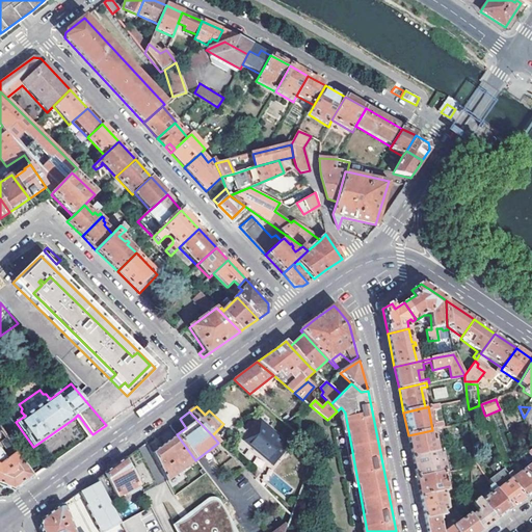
[(261,414),(240,439),(272,466),(289,446),(268,428),(272,423),(261,414)]
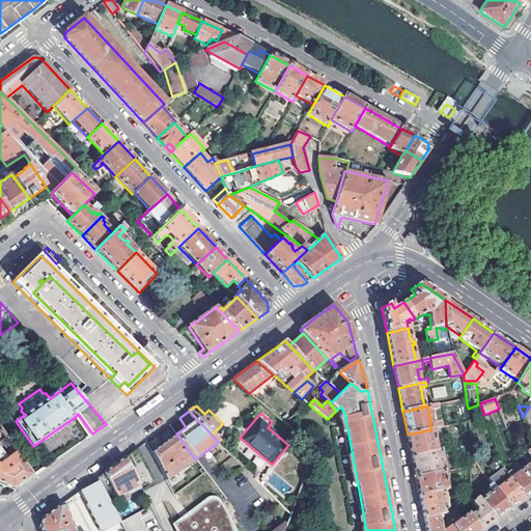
[(89,436),(92,434),(78,414),(75,417),(88,437),(89,436)]
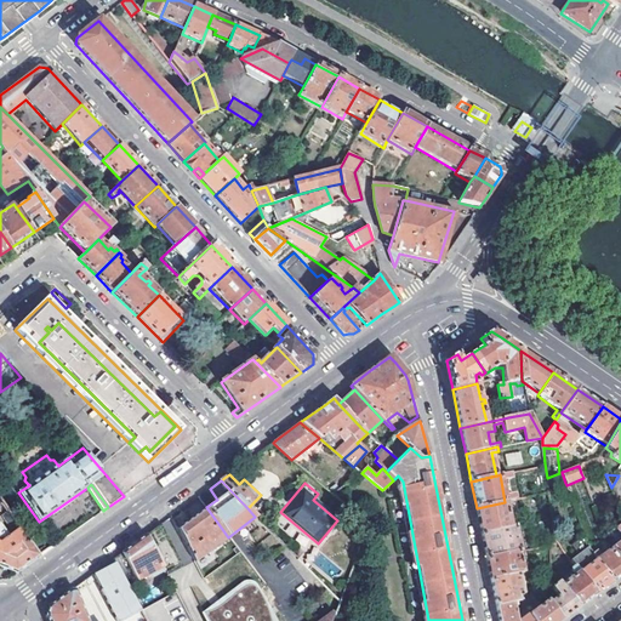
[(477,508),(482,533),(510,528),(510,523),(513,523),(512,518),(508,519),(505,502),(477,508)]
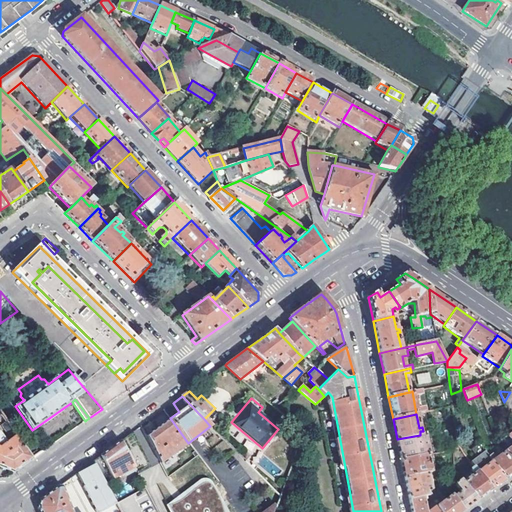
[(0,415),(0,467),(13,473),(33,459),(14,433),(6,439),(0,429),(0,426),(6,423),(0,415)]
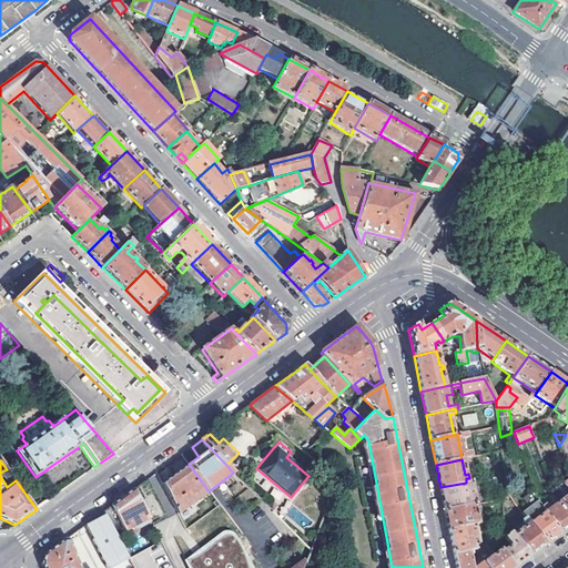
[(209,492),(189,464),(162,484),(178,514),(209,492)]
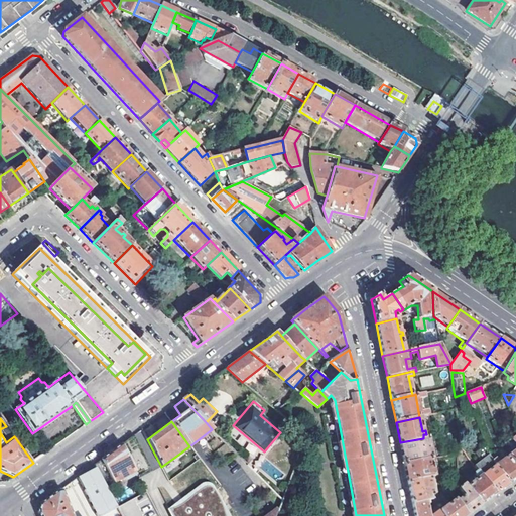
[(400,442),(404,464),(431,459),(432,459),(427,437),(423,438),(400,442)]
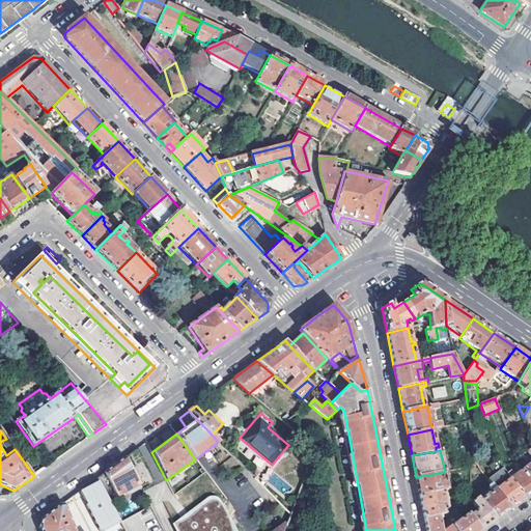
[(111,467),(96,478),(105,493),(112,488),(115,494),(116,497),(128,491),(129,493),(131,494),(140,487),(124,457),(111,467)]
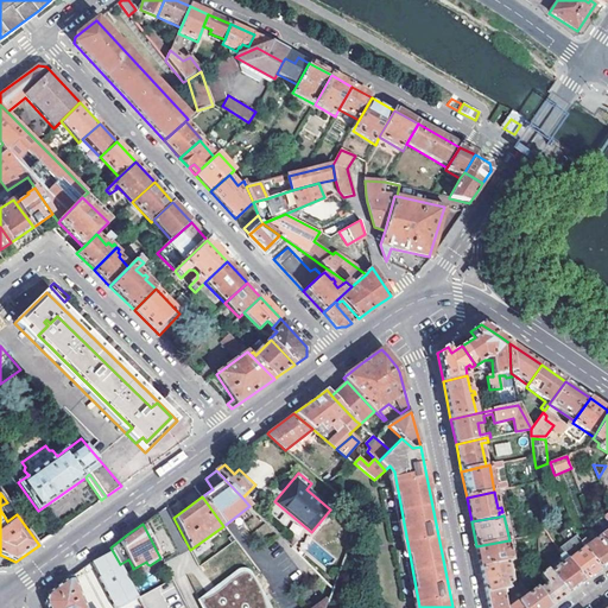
[(581,543),(601,570),(605,567),(607,563),(607,545),(601,536),(587,545),(583,540),(581,543)]
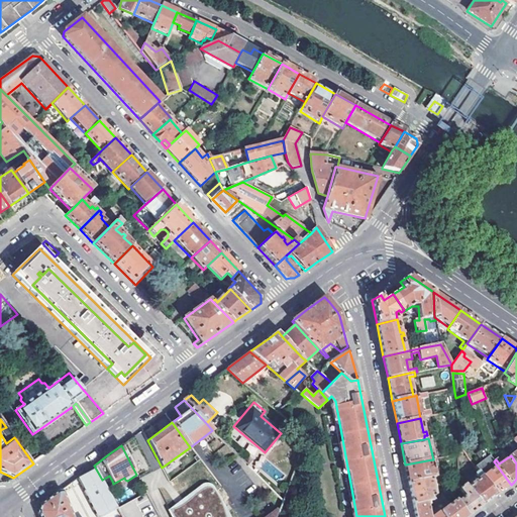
[(478,472),(496,496),(499,493),(511,485),(494,461),(491,456),(475,468),(478,472)]
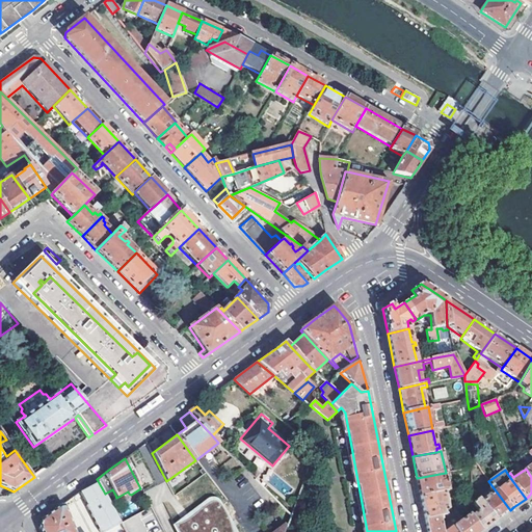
[(417,478),(421,496),(445,491),(448,490),(445,473),(417,478)]
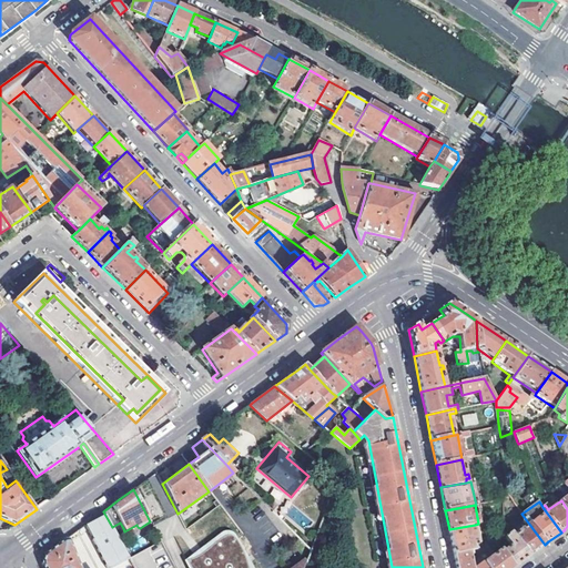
[(112,527),(103,511),(91,520),(100,537),(114,530),(112,527)]
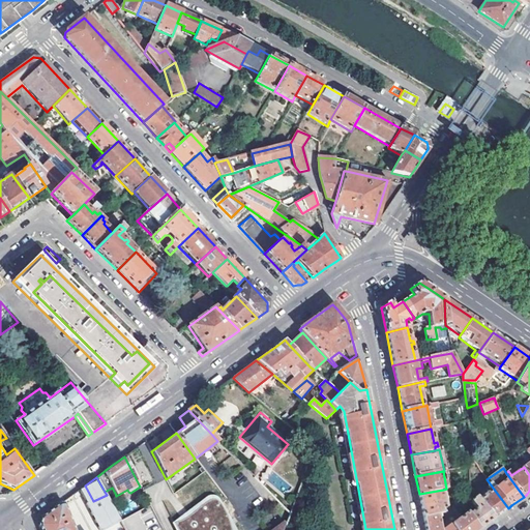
[(490,491),(480,499),(495,518),(505,510),(508,508),(490,483),(487,487),(490,491)]
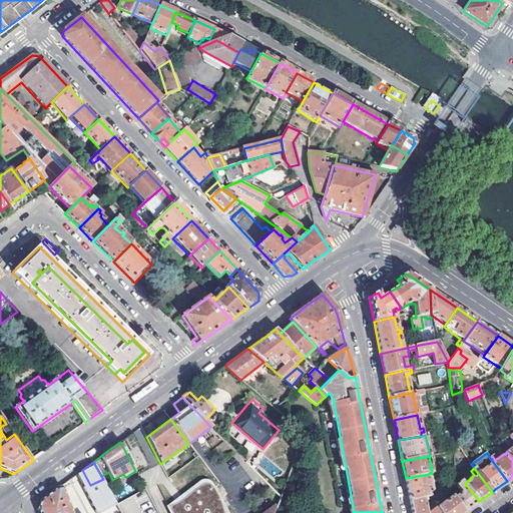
[(108,472),(101,476),(103,479),(104,481),(111,477),(108,472)]
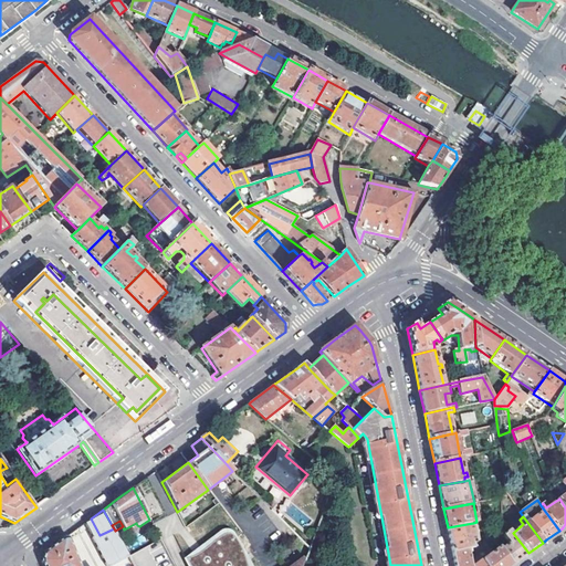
[(473,523),(448,527),(452,552),(474,543),(478,541),(479,541),(477,534),(479,534),(478,532),(475,532),(473,523)]
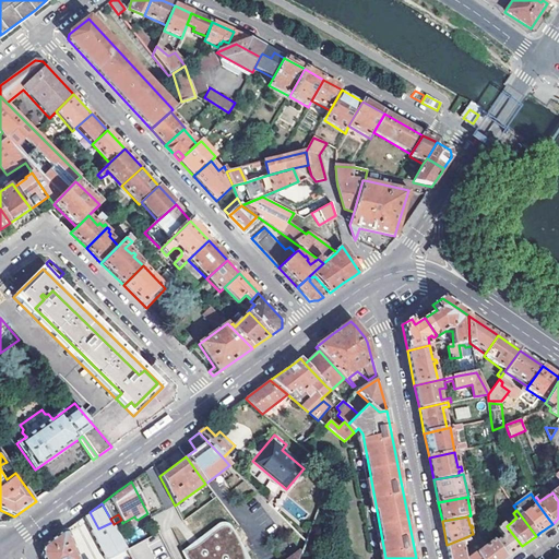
[(496,543),(506,558),(513,552),(522,546),(507,526),(504,523),(498,528),(503,536),(496,543)]
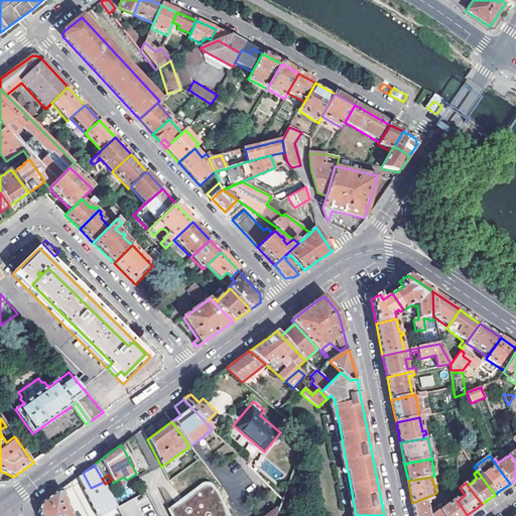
[(176,507),(169,510),(172,515),(224,515),(221,507),(219,502),(215,493),(211,488),(206,488),(202,489),(196,493),(188,499),(181,504),(176,507)]
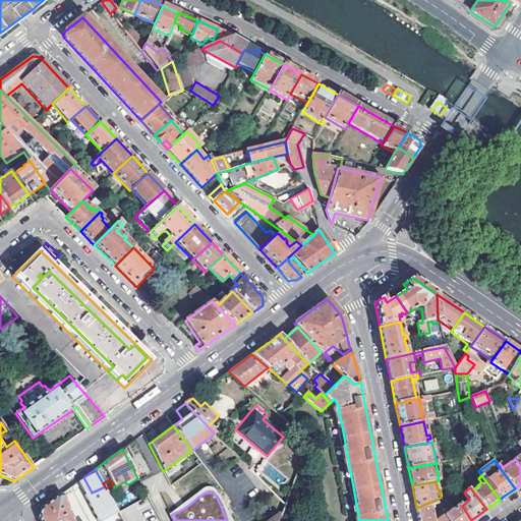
[(72,520),(61,494),(48,504),(40,510),(38,517),(39,520),(72,520)]
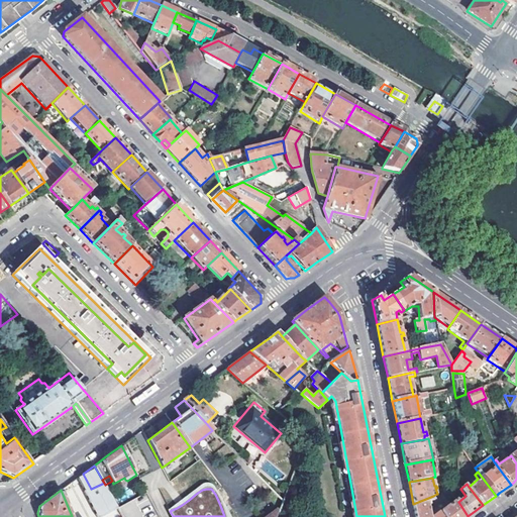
[(158,516),(146,494),(118,509),(121,516),(158,516)]
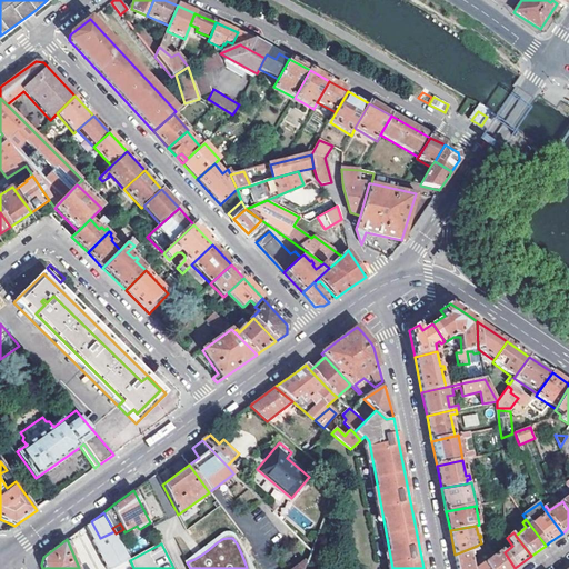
[(458,568),(475,568),(473,563),(472,557),(475,556),(475,552),(479,550),(477,546),(455,555),(458,568)]
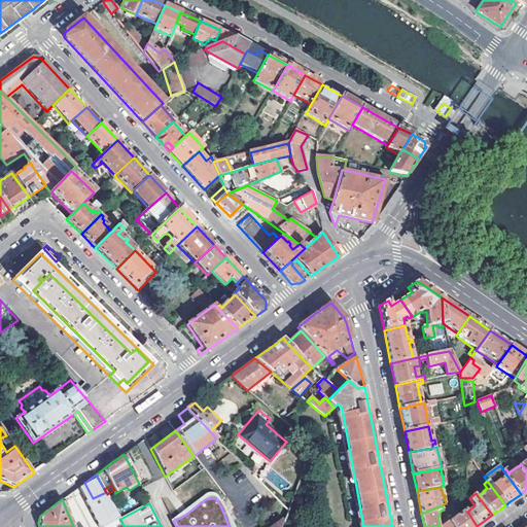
[(450,522),(453,526),(475,526),(477,526),(467,512),(466,510),(450,522)]
